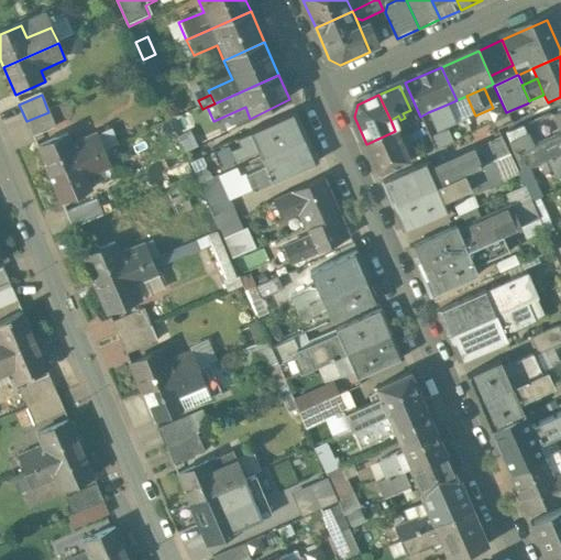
[(527,103),(506,112),(513,127),(534,118),(527,103)]
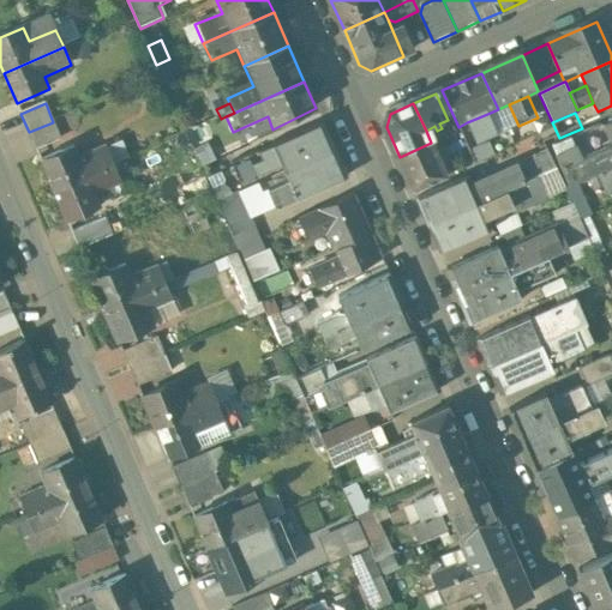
[(487,114),(467,122),(477,144),(497,136),(487,114)]
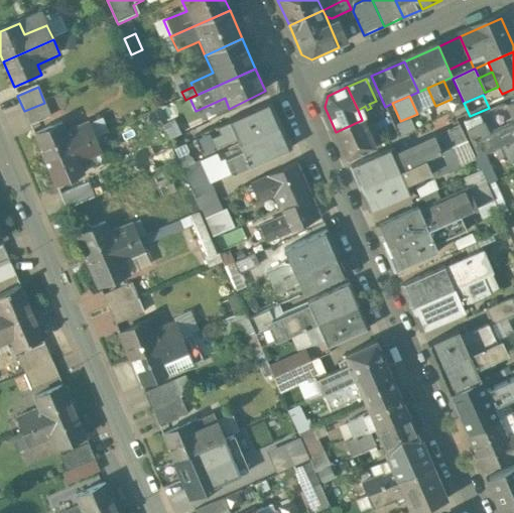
[(161,101),(153,104),(157,113),(164,110),(161,101)]
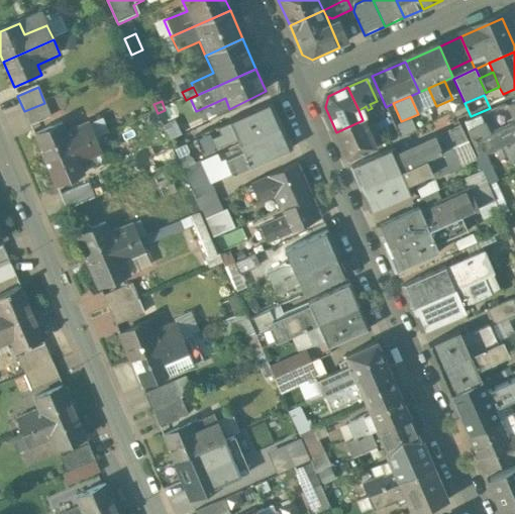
[(44,103),(24,111),(31,127),(52,118),(44,103)]
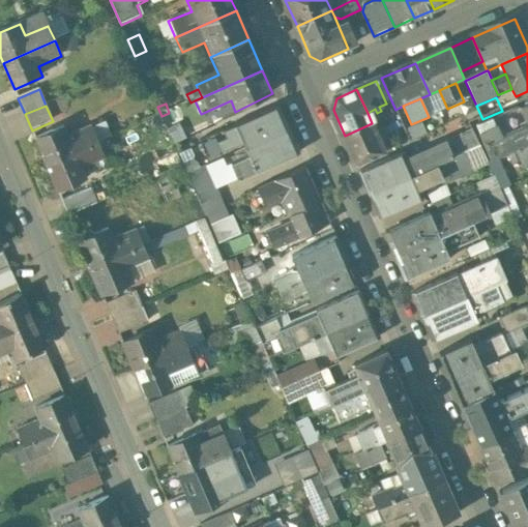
[(279,108),(199,143),(207,159),(242,144),(245,151),(289,132),(279,108)]
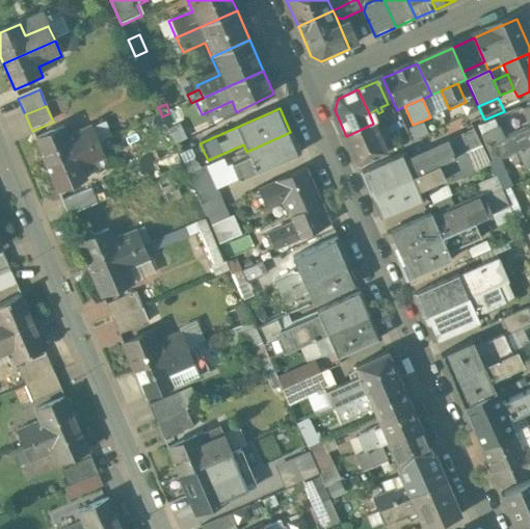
[(398,112),(373,124),(381,142),(391,137),(390,135),(404,128),(398,112)]
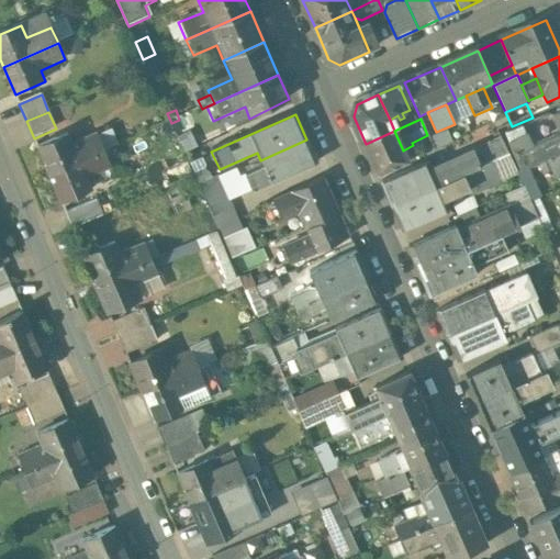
[(532,138),(526,125),(505,134),(515,156),(533,148),(528,140),(532,138)]
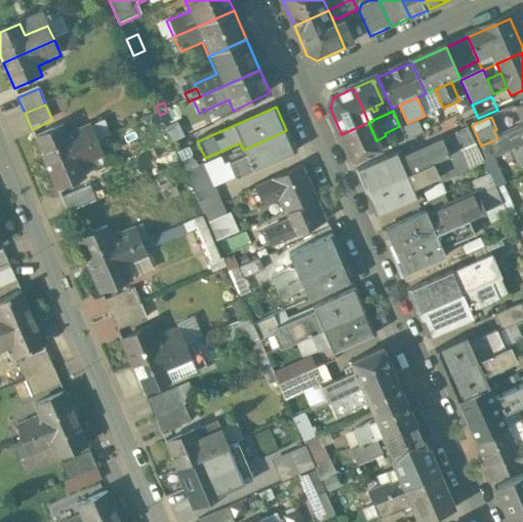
[(342,134),(342,135),(354,164),(381,152),(376,141),(368,122),(342,134)]
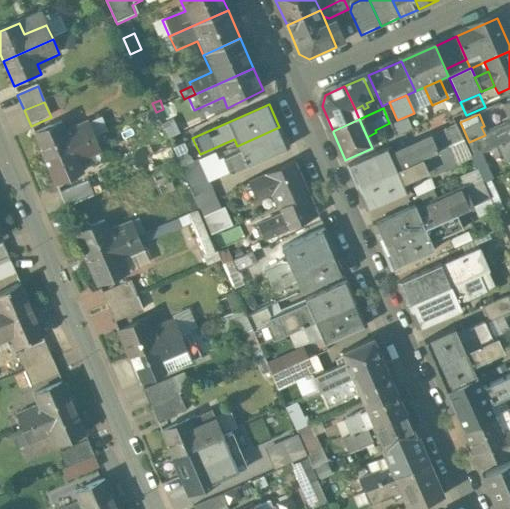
[(408,121),(392,128),(396,138),(412,131),(408,121)]
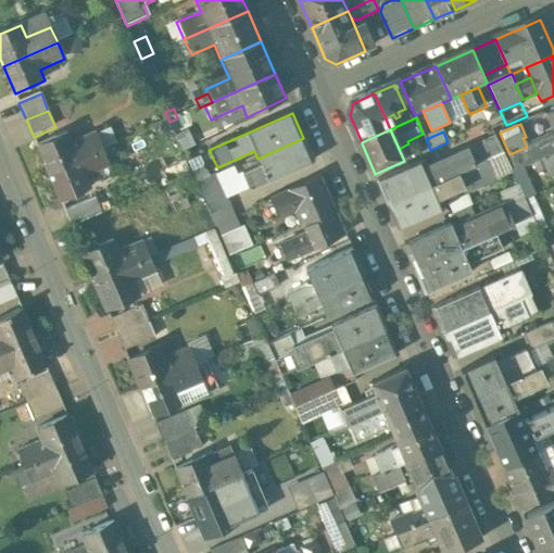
[(73,145),(67,134),(37,147),(49,174),(104,151),(97,135),(73,145)]
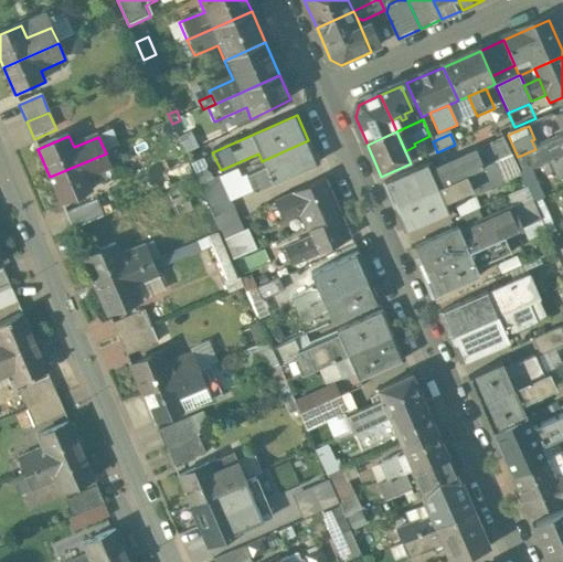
[(535,149),(518,157),(524,172),(550,161),(562,155),(562,136),(548,142),(548,144),(535,149)]
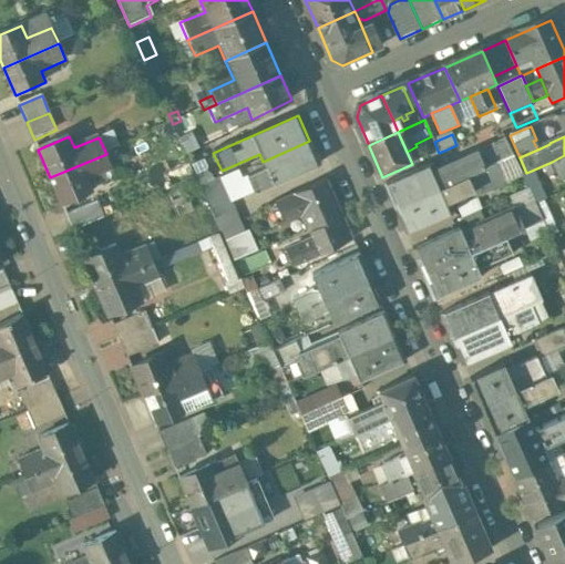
[(309,141),(263,162),(266,170),(274,186),(320,165),(309,141)]
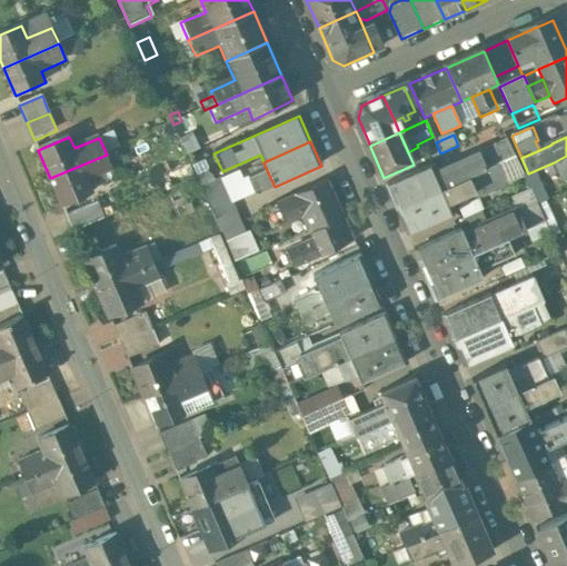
[(509,142),(481,155),(489,170),(517,158),(509,142)]
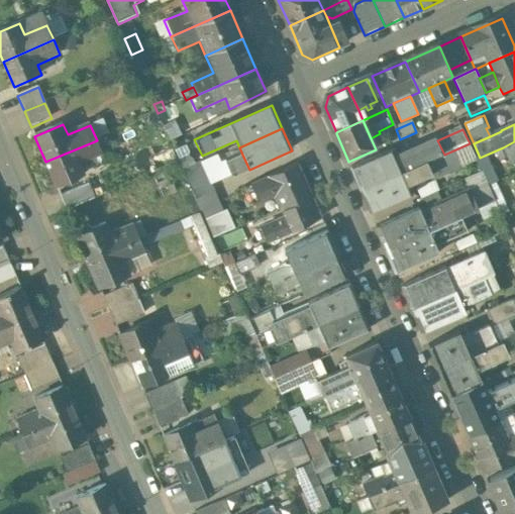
[(97,140),(45,162),(58,188),(85,176),(81,166),(103,156),(97,140)]
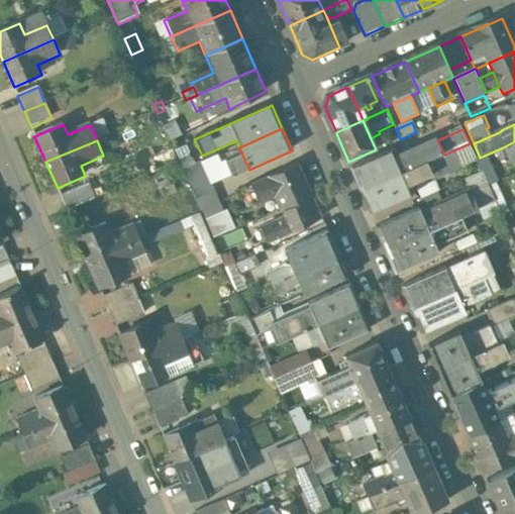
[(437,140),(398,159),(404,173),(428,162),(444,155),(437,140)]
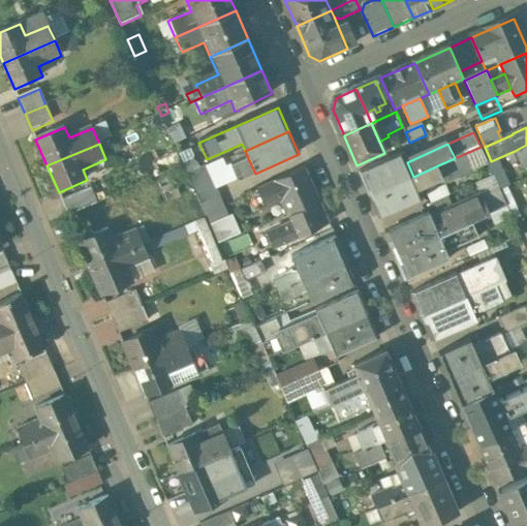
[(526,145),(515,151),(520,162),(524,160),(526,165),(526,145)]
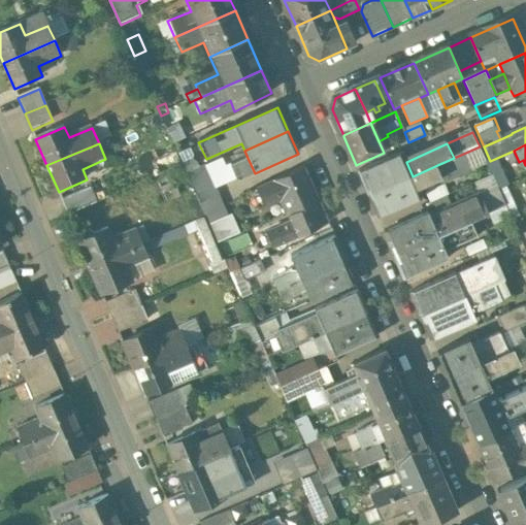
[(402,155),(360,173),(370,195),(413,176),(406,162),(402,155)]
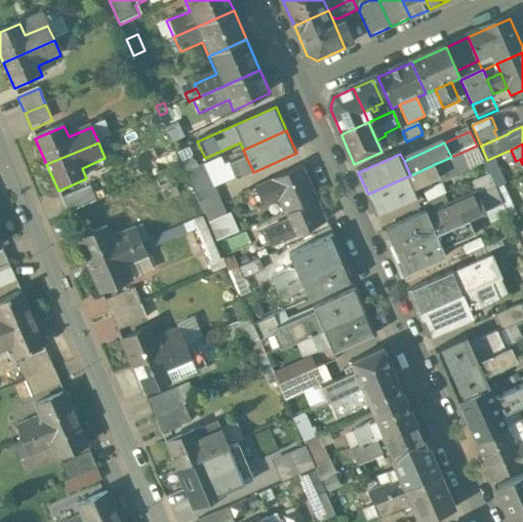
[(176,156),(164,162),(165,164),(155,169),(158,176),(182,167),(176,156)]
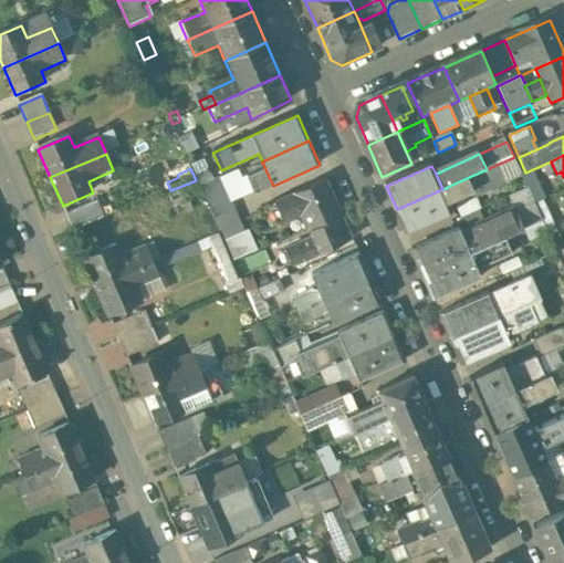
[(265,169),(249,177),(256,194),(273,186),(265,169)]
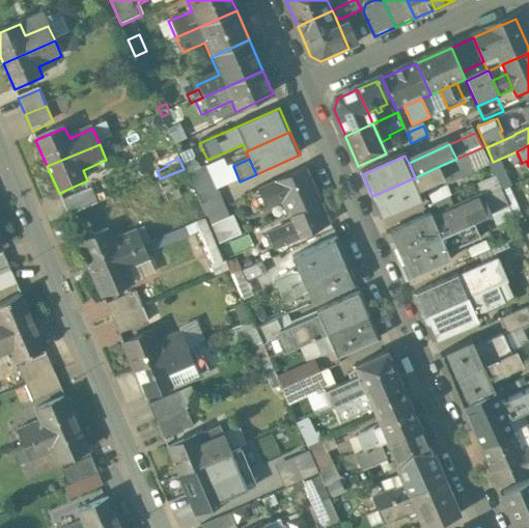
[(456,159),(440,166),(446,181),(462,173),(456,159)]
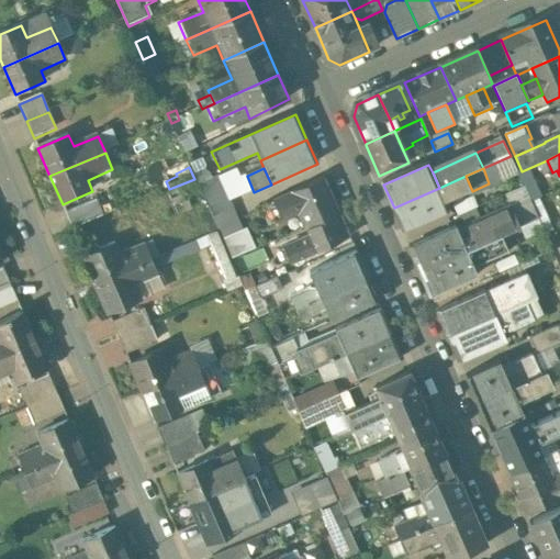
[(466,176),(439,188),(446,202),(472,191),(466,176)]
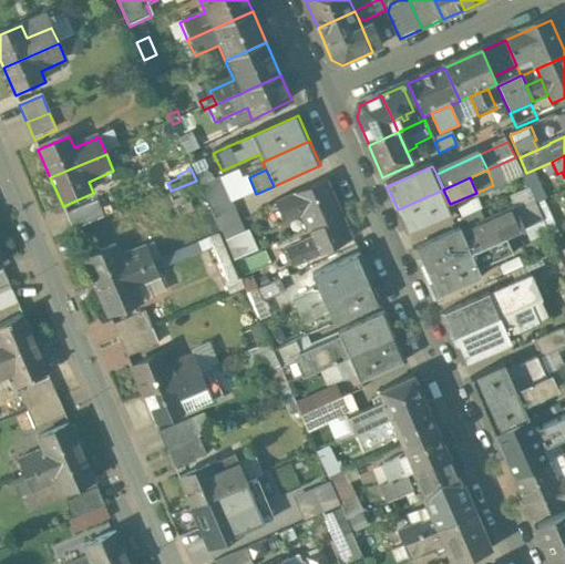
[(219,181),(201,190),(215,222),(234,213),(219,181)]
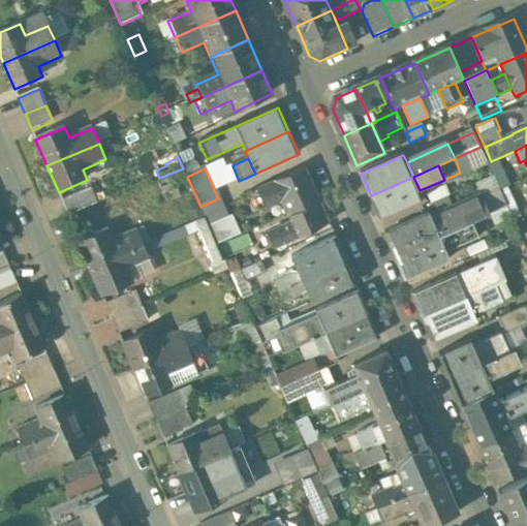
[(305,169),(249,194),(257,212),(282,202),(288,217),(320,204),(305,169)]
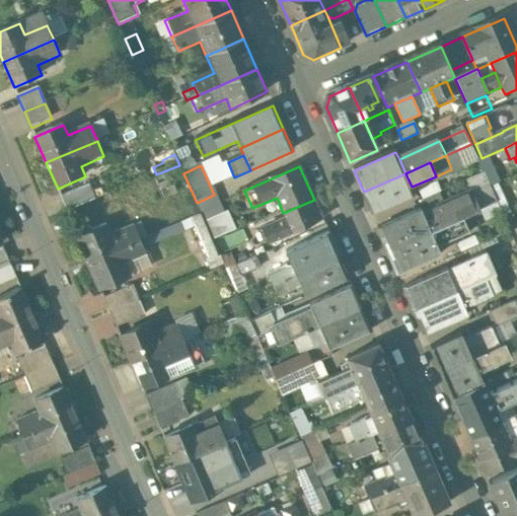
[(181,169),(167,175),(172,186),(186,180),(181,169)]
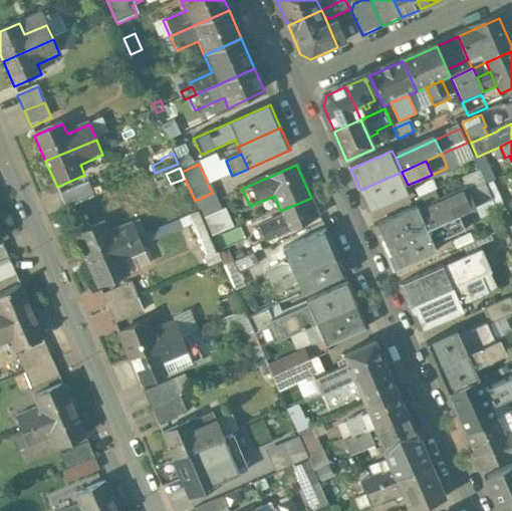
[(402,172),(360,190),(369,212),(411,194),(408,185),(402,172)]
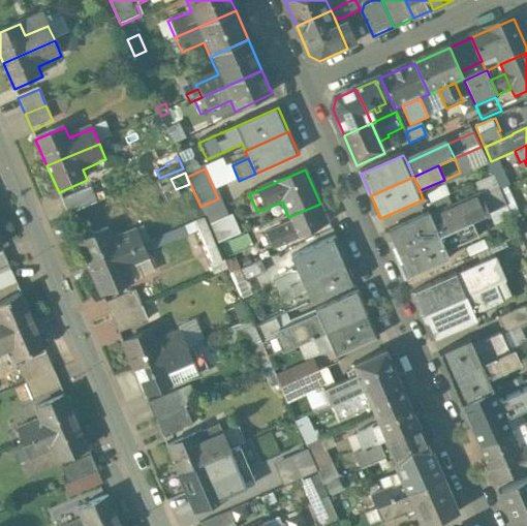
[(494,177),(482,182),(490,200),(502,195),(494,177)]
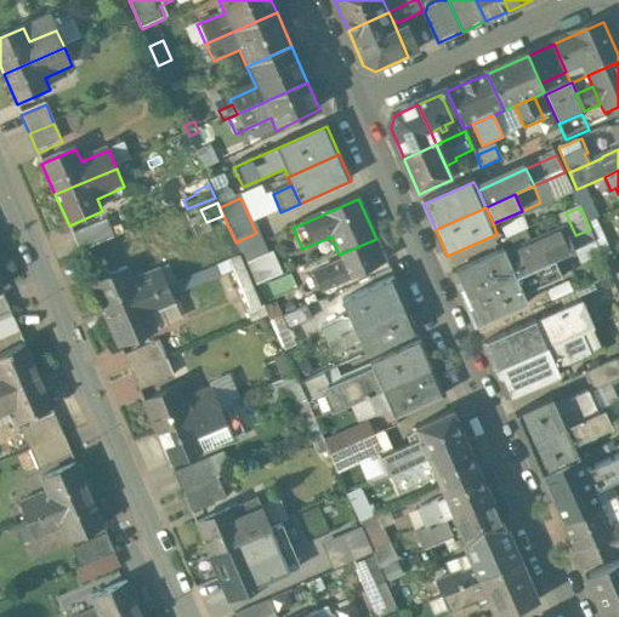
[(106,222),(73,236),(80,255),(114,240),(106,222)]
